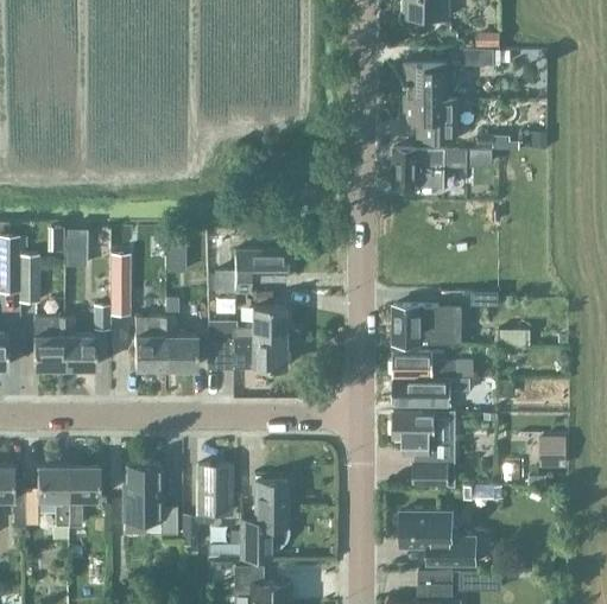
[(408,19),(408,23),(448,23),(447,0),(408,0),(408,2),(404,5),(404,17),(408,19)]
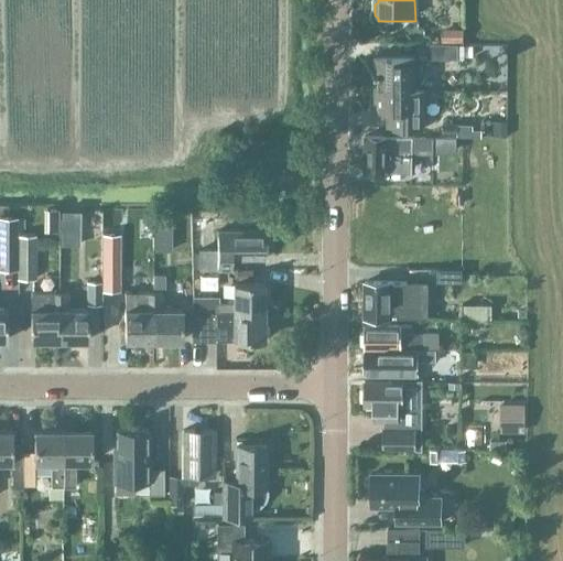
[(456,61),(456,47),(431,46),(431,61),(456,61)]
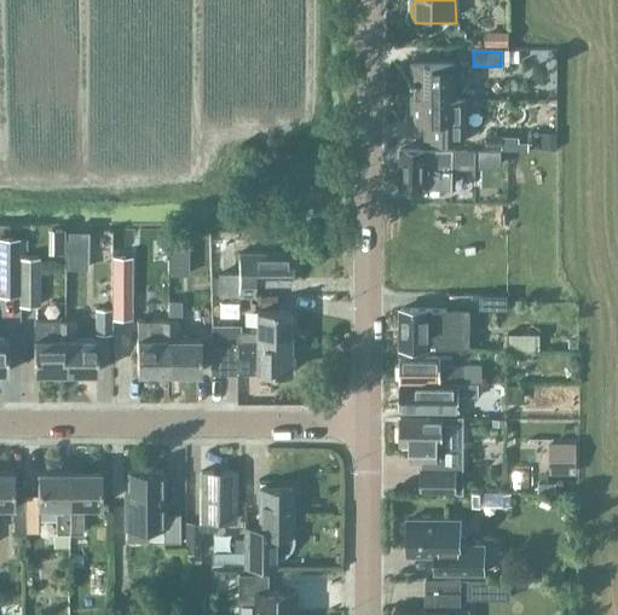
[(455,67),(411,67),(411,104),(456,104),(455,67)]
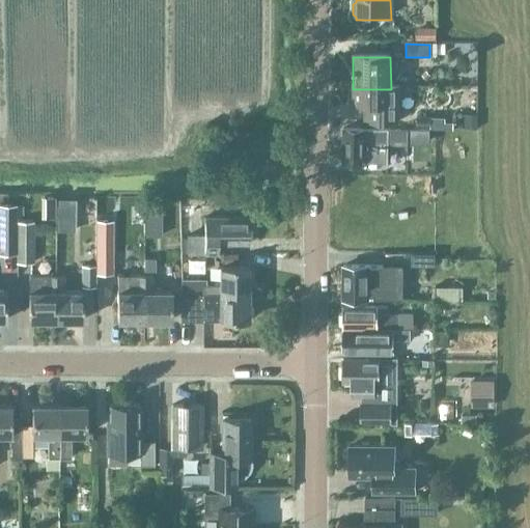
[(391,89),(353,89),(353,109),(365,109),(365,126),(399,124),(399,89),(391,89)]
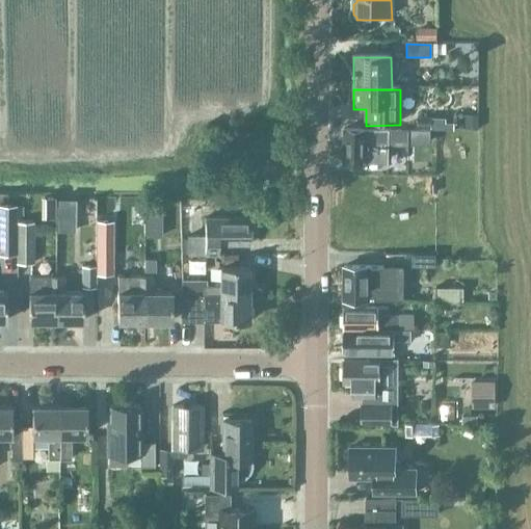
[(478,117),(466,117),(466,132),(478,132),(478,117)]
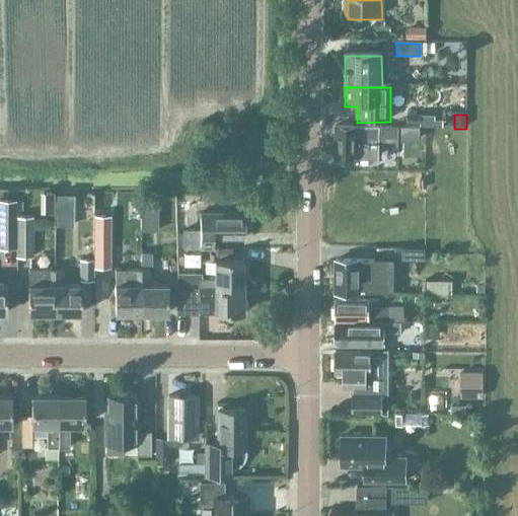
[(420,117),(407,117),(407,126),(420,126),(420,117)]
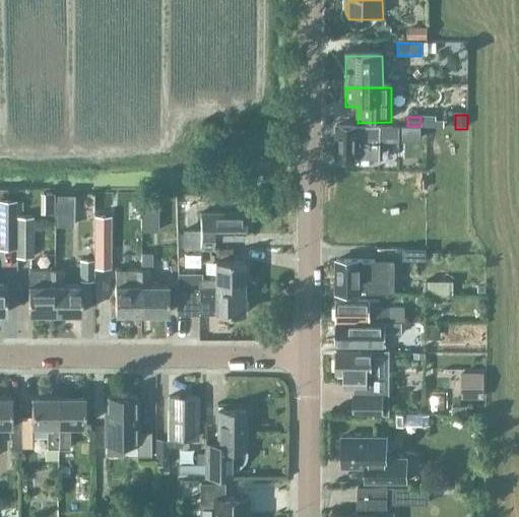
[(335,129),(335,162),(358,162),(378,162),(378,145),(379,130),(359,129),(335,129)]
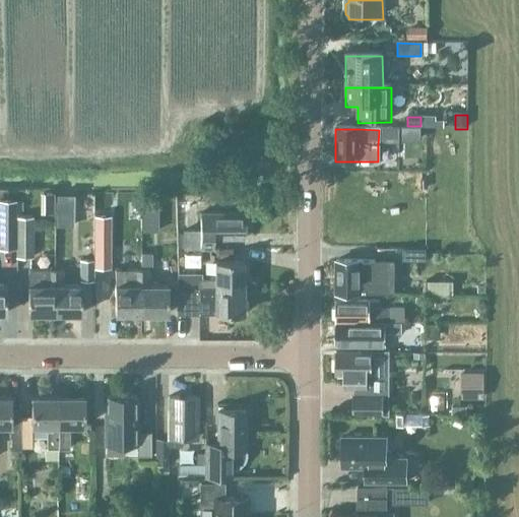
[(379,130),(378,145),(399,144),(399,130),(379,130)]
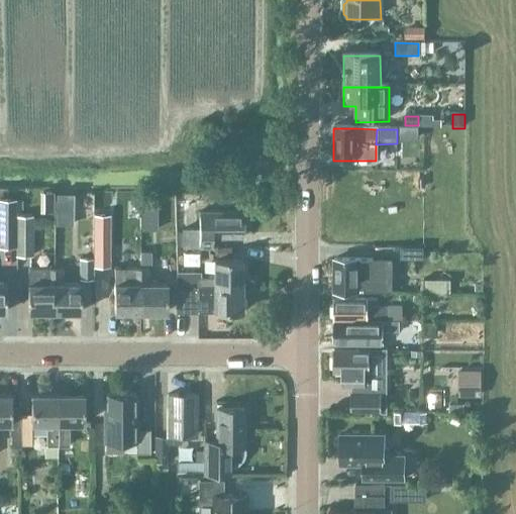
[(215,152),(224,152),(224,144),(216,143),(215,152)]
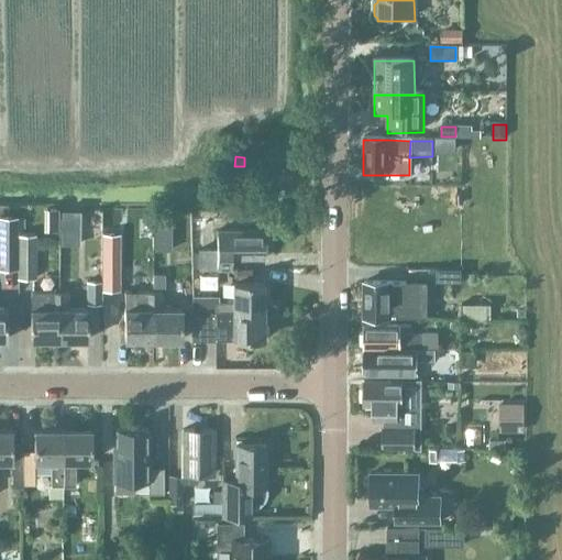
[(79,215),(61,215),(61,248),(78,248),(79,215)]
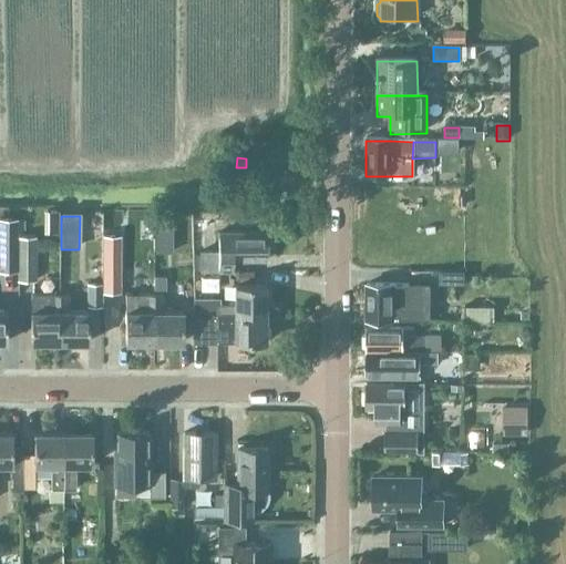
[(0,272),(16,273),(16,222),(0,221),(0,272)]
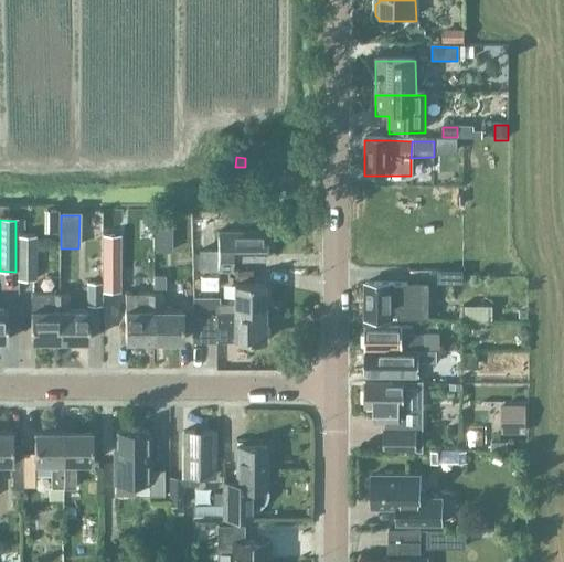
[(172,223),(157,223),(157,252),(172,252),(172,223)]
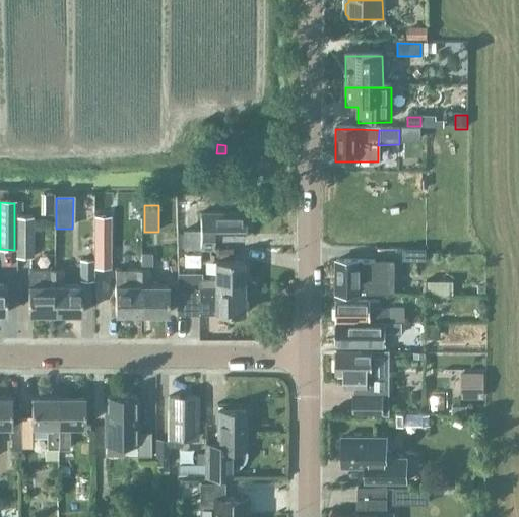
[(183,250),(212,250),(212,240),(243,240),(243,214),(199,214),(199,231),(183,231),(183,250)]
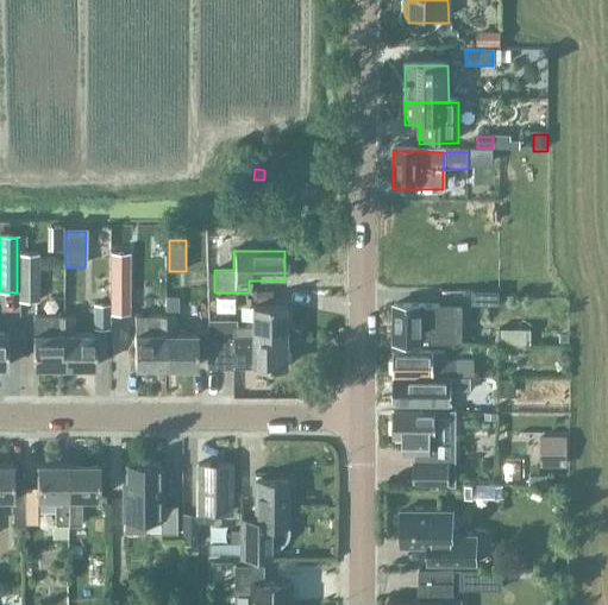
[(19,303),(37,303),(38,256),(19,254),(19,303)]
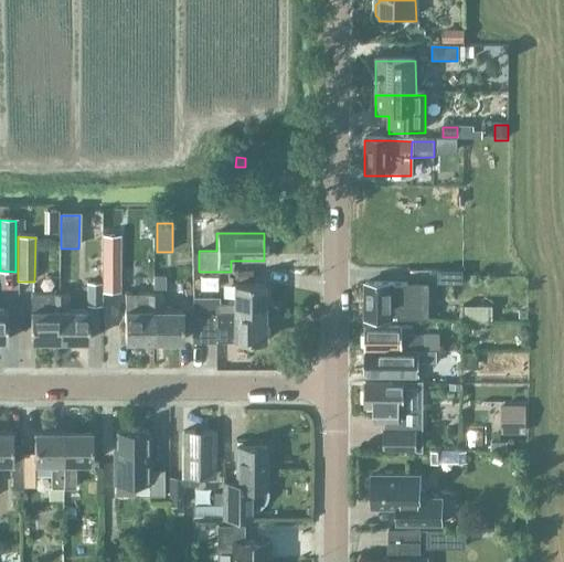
[(103,294),(119,294),(119,237),(102,239),(103,294)]
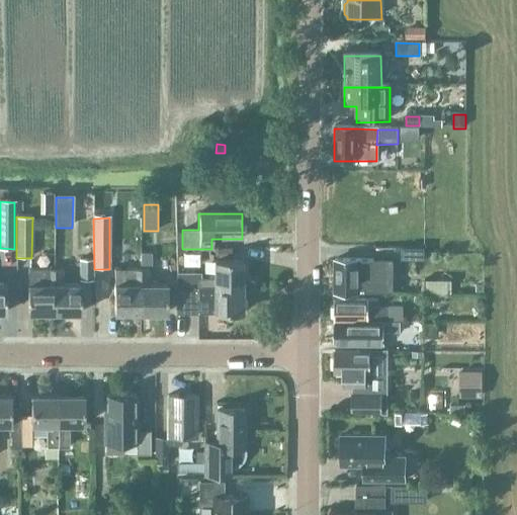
[(231,250),(217,250),(217,258),(231,258),(231,250)]
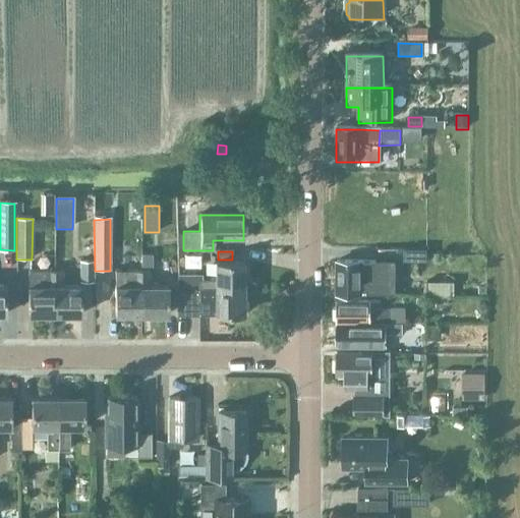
[(426,252),(404,252),(404,264),(426,264),(426,252)]
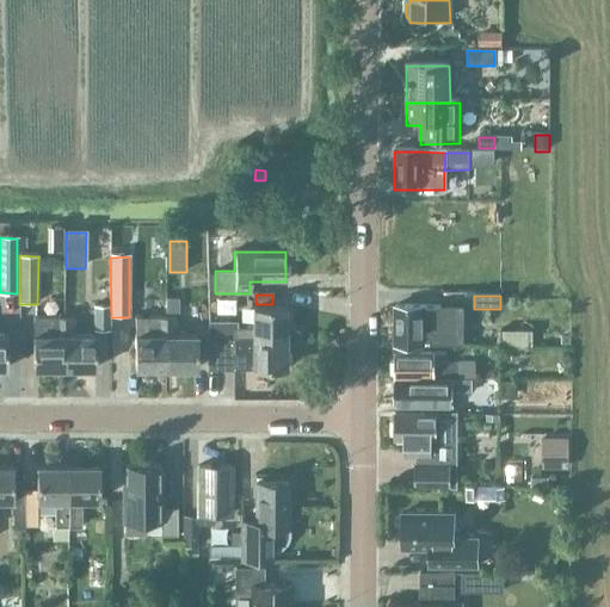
[(534,315),(560,314),(560,304),(533,305),(534,315)]
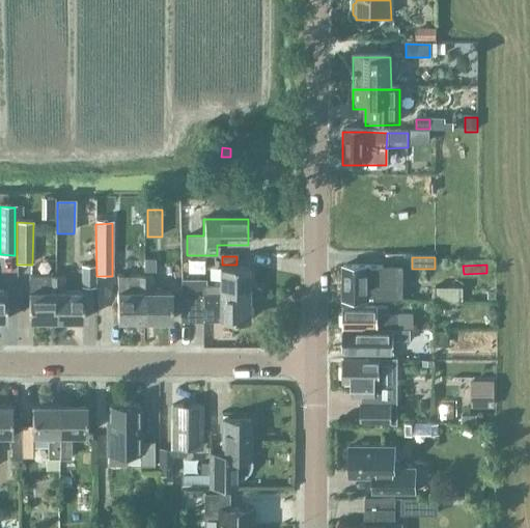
[(82,267),(82,288),(93,288),(93,267),(82,267)]
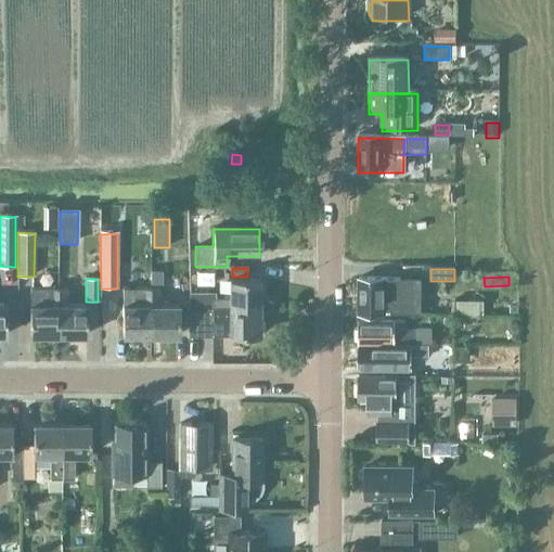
[(214,295),(189,295),(189,308),(189,309),(259,309),(259,280),(228,281),(228,300),(214,300),(214,295)]
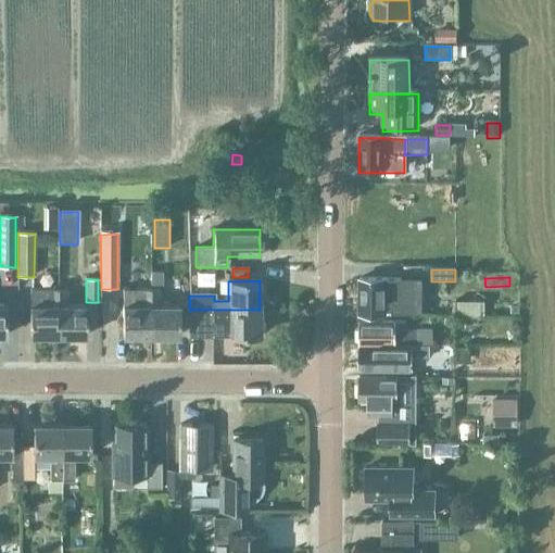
[(360,315),(418,315),(418,280),(360,280),(360,315)]
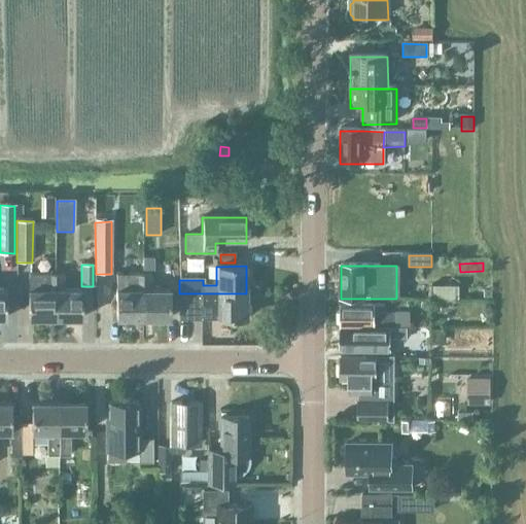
[(55,319),(56,275),(29,275),(28,319),(55,319)]
